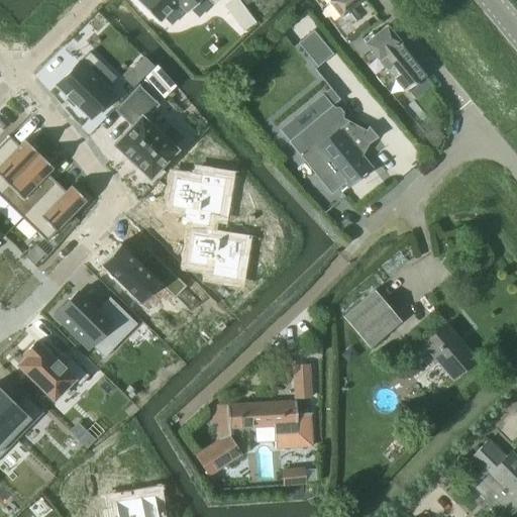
[(0,0),(0,16),(16,0),(0,0)]
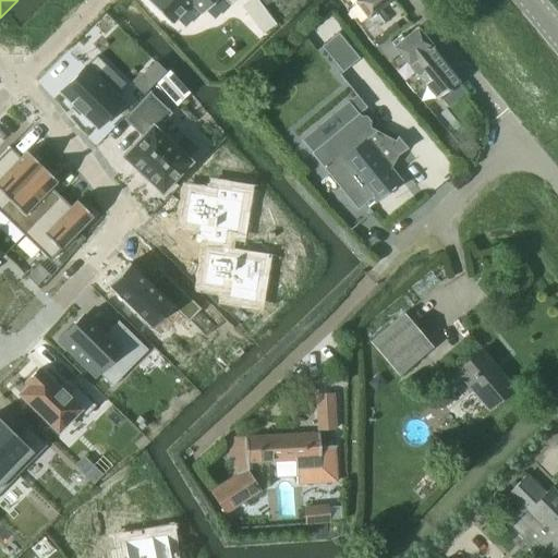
[(146,0),(171,24),(191,3),(202,14),(215,0),(225,0),(230,4),(233,0),(146,0)]
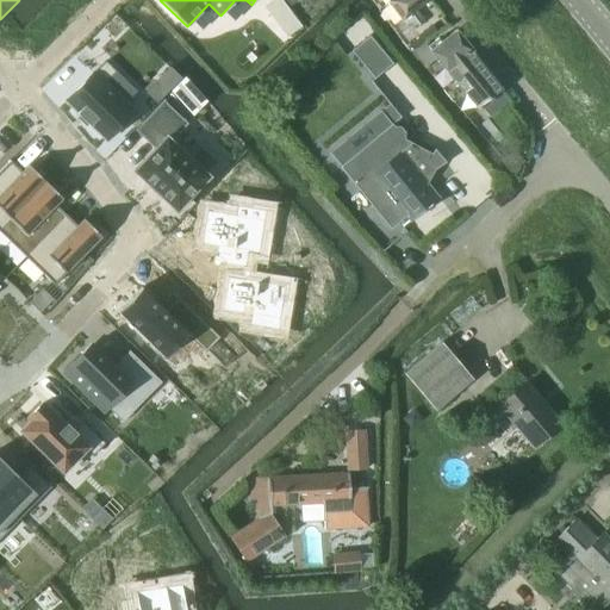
[(387,0),(390,1),(388,2),(409,27),(414,24),(417,29),(422,24),(412,13),(428,0),(387,0)]
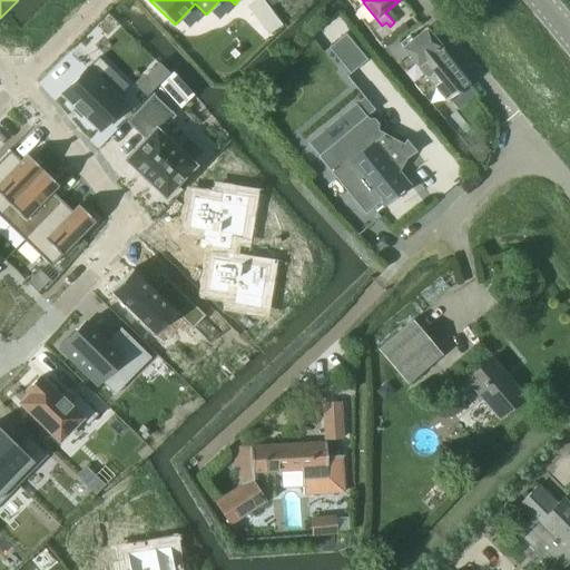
[(400,42),(446,99),(470,80),(426,28),(409,42),(405,39),(400,42)]
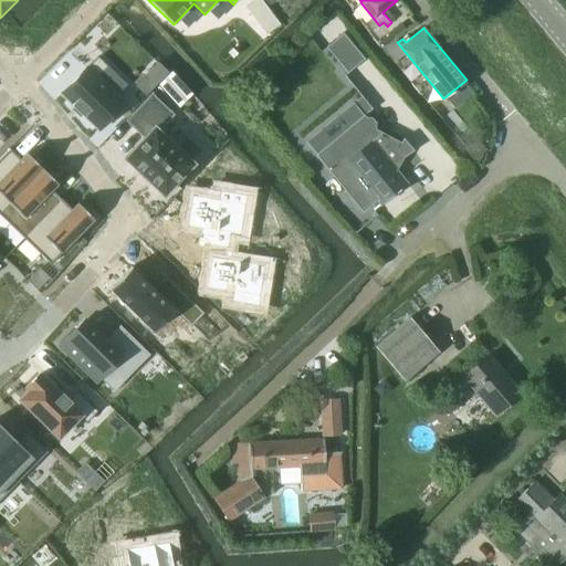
[(343,33),(325,48),(347,73),(364,59),(343,33)]
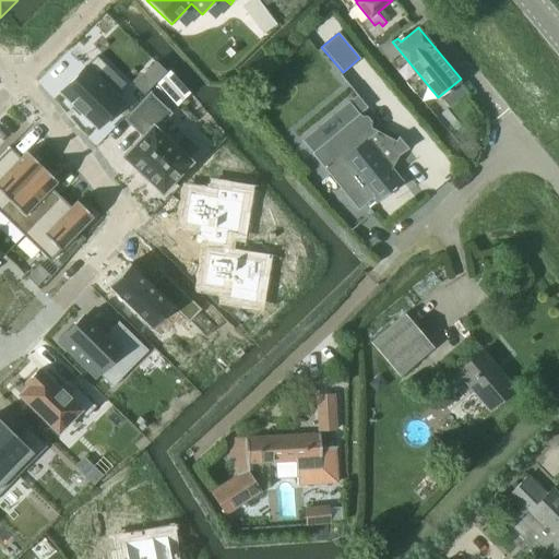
[(96,56),(61,92),(71,103),(70,104),(82,116),(84,115),(97,128),(121,103),(114,94),(125,83),(106,66),(96,56)]
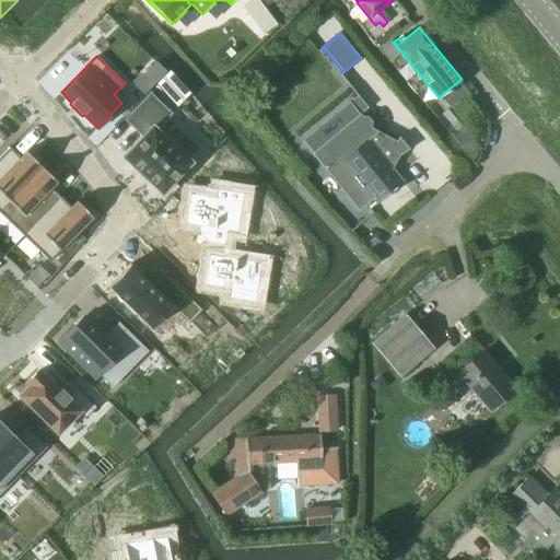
[(156,61),(143,73),(154,84),(166,72),(156,61)]
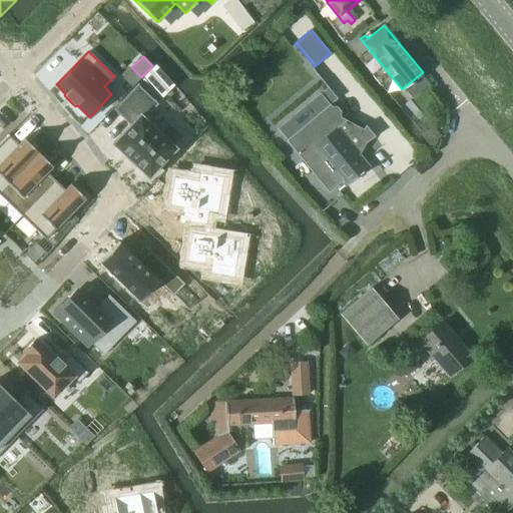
[(154,65),(143,76),(162,96),(173,85),(154,65)]
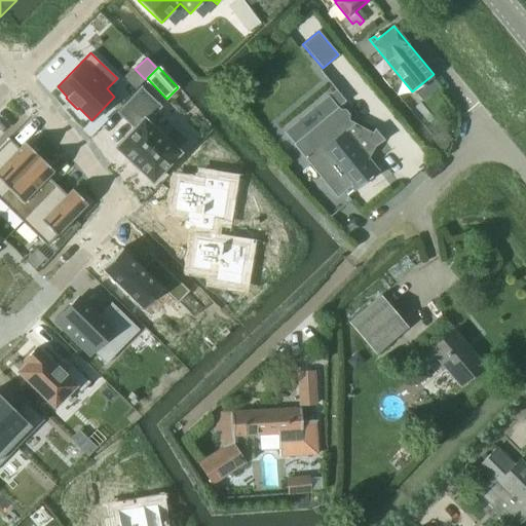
[(117,146),(115,147),(117,149),(117,148),(128,159),(139,170),(139,168),(150,180),(152,182),(153,181),(153,180),(180,152),(178,150),(188,140),(172,124),(162,136),(148,122),(163,107),(142,87),(118,113),(134,127),(117,146)]
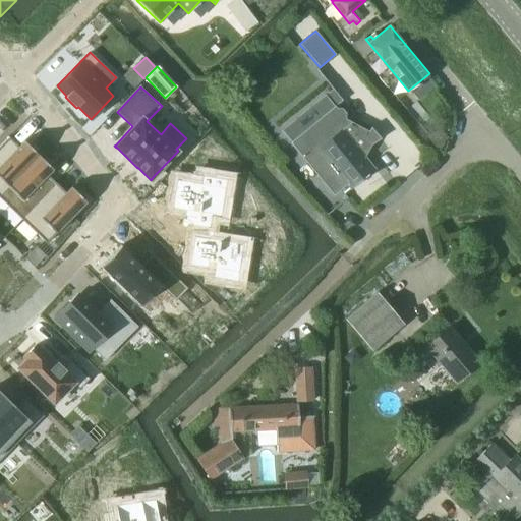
[(331,110),(292,142),(334,194),(346,184),(349,188),(373,169),(358,151),(367,143),(368,147),(370,145),(364,137),(367,131),(344,119),(344,113),(341,108),(335,107),(331,110)]
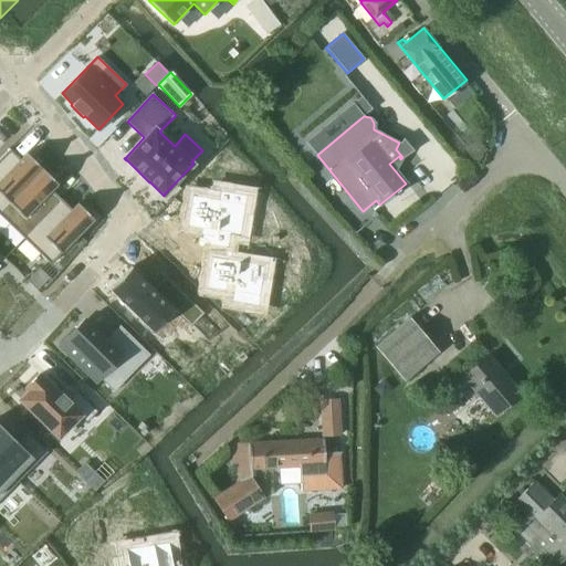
[(399,143),(396,149),(402,157),(412,150),(402,137),(399,143)]
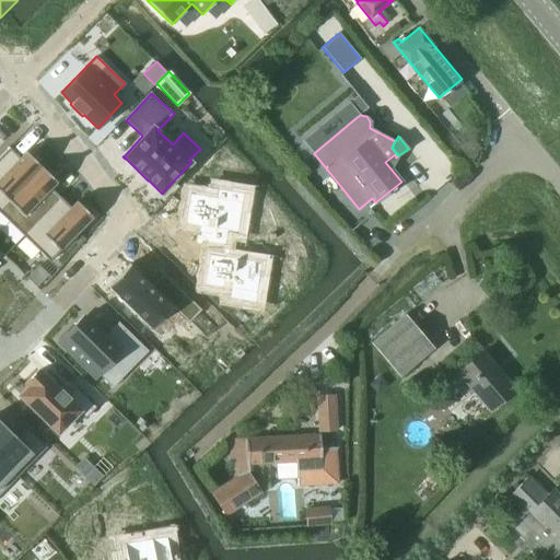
[(9,148),(0,156),(0,208),(42,166),(25,151),(20,158),(9,148)]
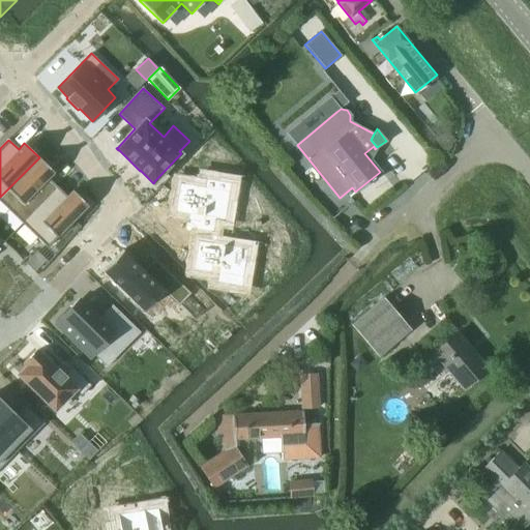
[(39,157),(0,197),(0,201),(22,223),(57,186),(49,178),(54,173),(39,157)]
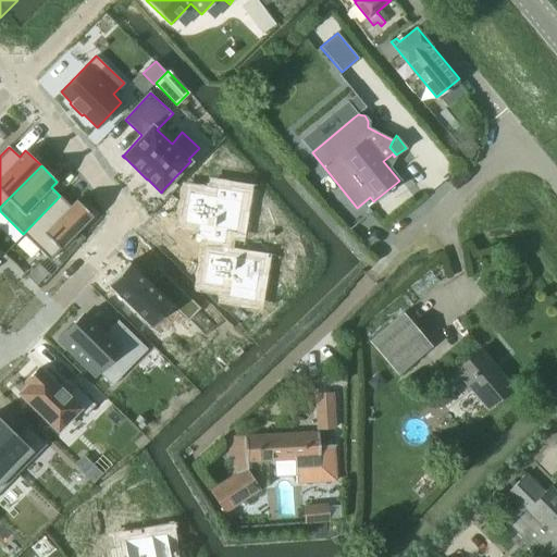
[(188,195),(185,219),(199,221),(196,243),(224,247),(226,234),(236,235),(243,195),(203,188),(202,197),(188,195)]
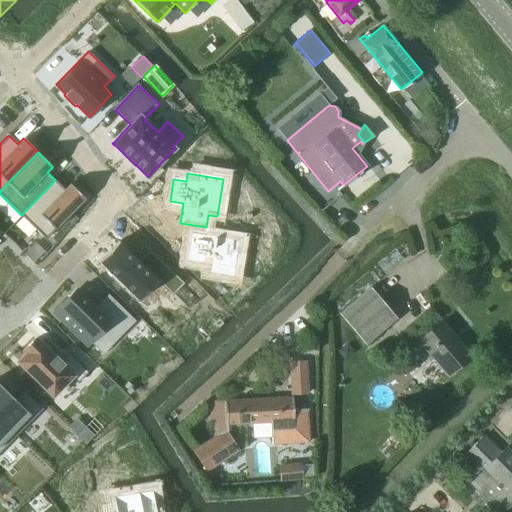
[(55,180),(21,215),(45,239),(85,199),(70,183),(64,189),(55,180)]
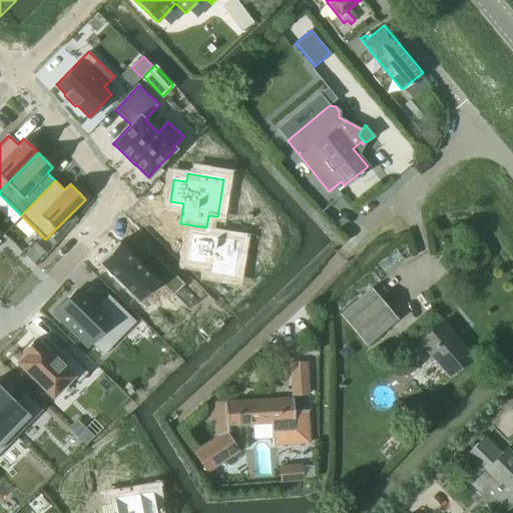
[(192,235),(188,265),(200,267),(199,275),(235,280),(241,242),(192,235)]
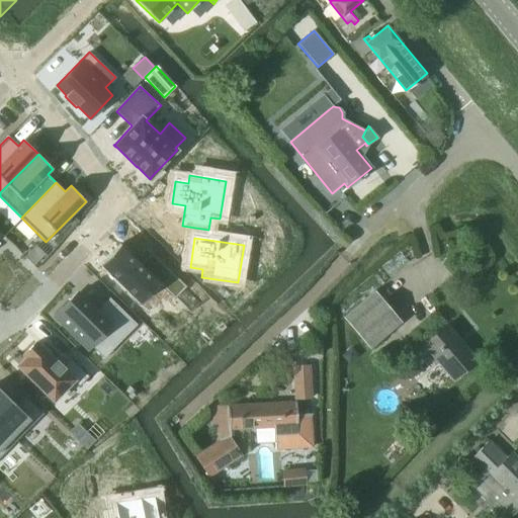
[(120,244),(99,265),(140,304),(159,284),(174,298),(186,286),(151,252),(140,263),(120,244)]
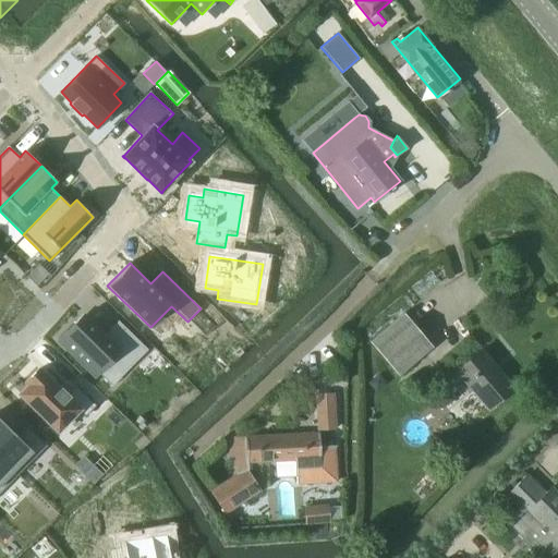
[(38,265),(27,277),(36,286),(48,274),(38,265)]
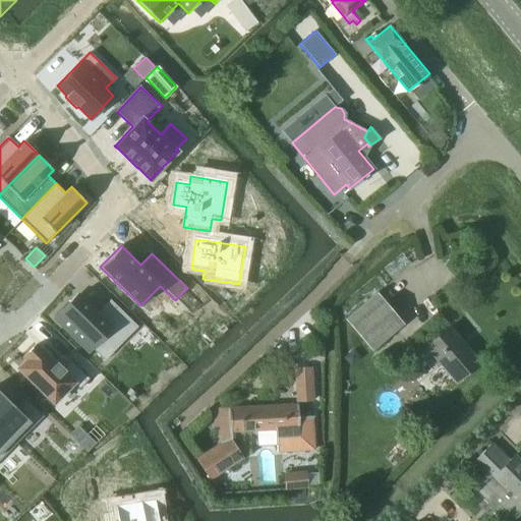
[(99,315),(84,302),(77,294),(70,301),(69,300),(68,301),(69,302),(54,317),(89,351),(92,348),(100,339),(111,350),(135,326),(136,328),(137,327),(110,299),(109,300),(111,302),(99,315)]
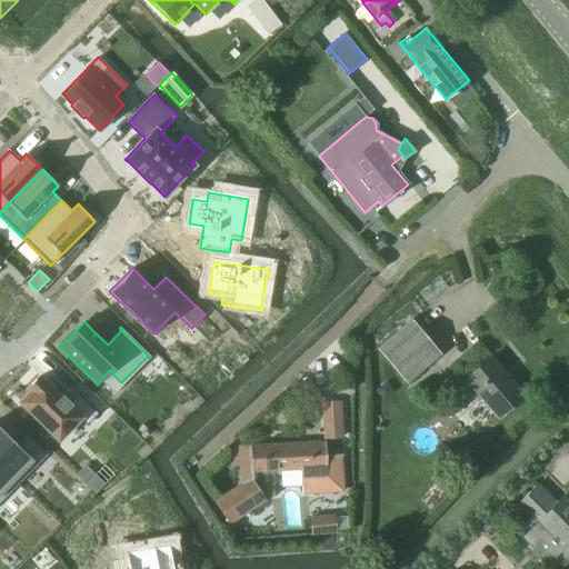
[(379,351),(407,382),(441,353),(412,321),(379,351)]
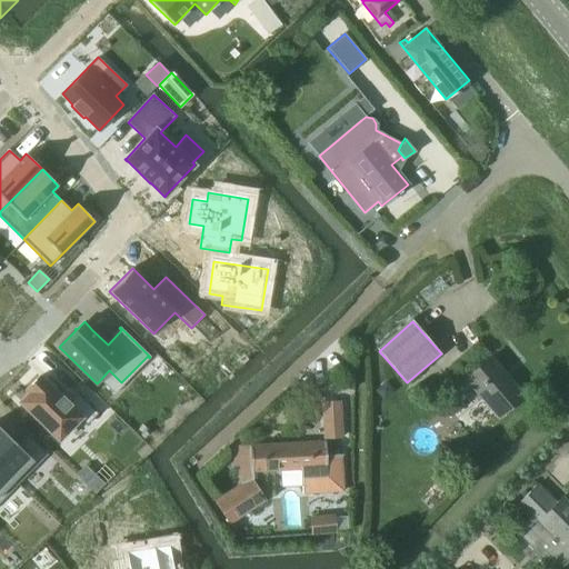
[(337,353),(329,359),(337,370),(345,365),(337,353)]
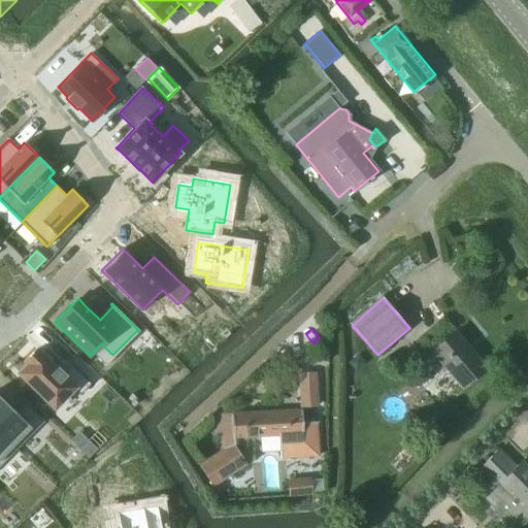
[(432,350),(464,386),(488,365),(456,329),(432,350)]
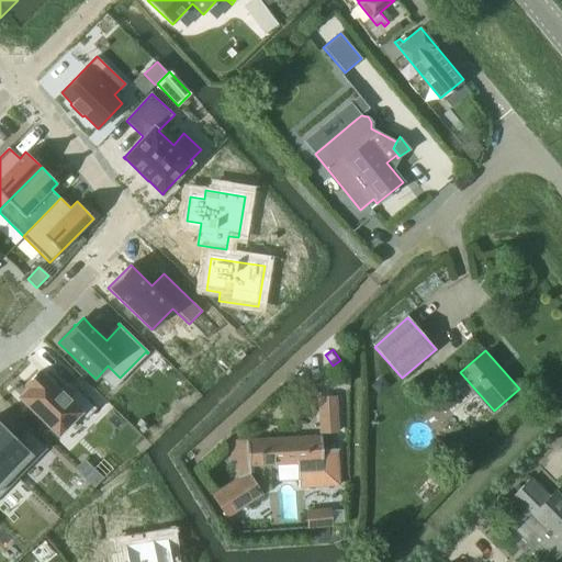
[(85,419),(96,408),(76,389),(67,397),(60,391),(58,392),(38,372),(26,384),(29,388),(20,396),(57,434),(78,413),(85,419)]
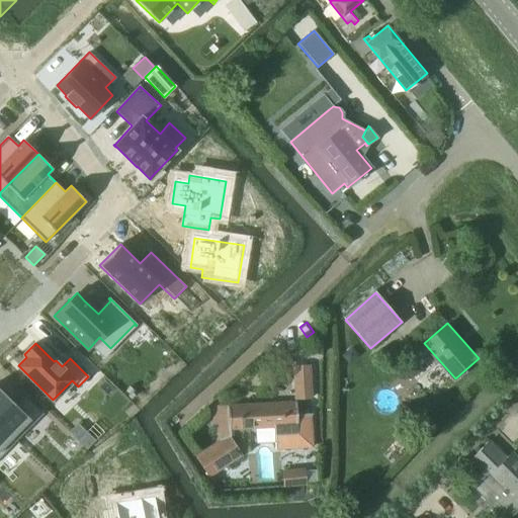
[(294,399),(312,398),(311,383),(293,384),(294,399)]
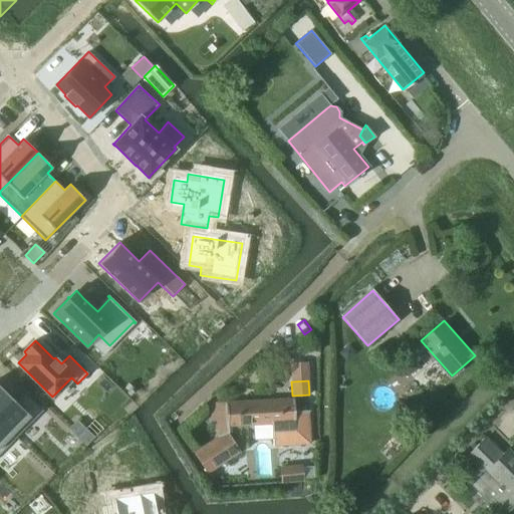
[(0,421),(16,438),(42,411),(24,393),(15,402),(0,387),(0,421)]
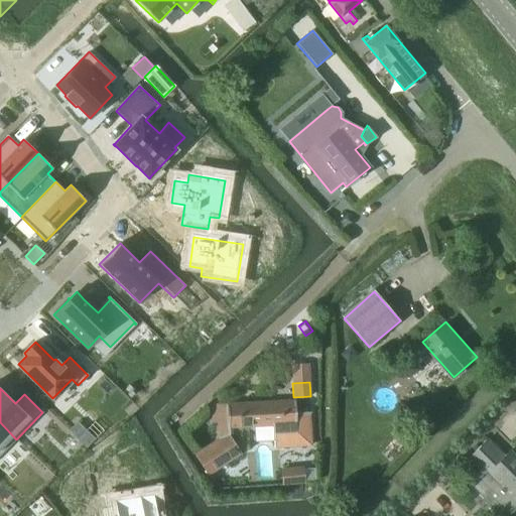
[(209,445),(197,454),(209,473),(241,453),(229,433),(228,427),(254,426),(255,441),(273,440),(273,448),(310,447),(308,413),(294,414),(294,402),(221,405),(214,405),(214,422),(217,422),(218,440),(209,445)]
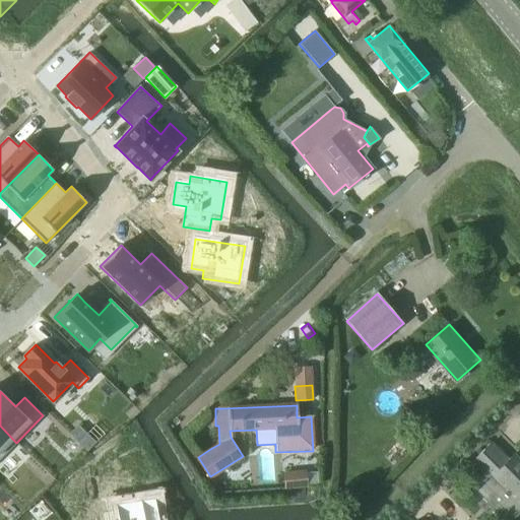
[(0,458),(16,443),(0,426),(0,458)]
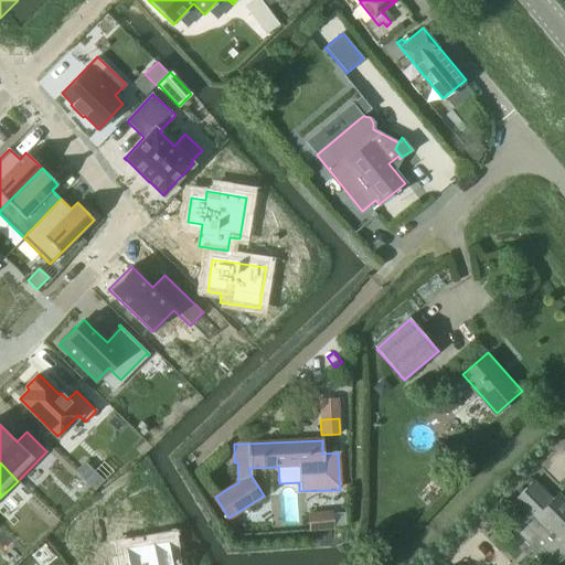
[(547,564),(556,564),(564,556),(564,496),(560,490),(554,497),(535,478),(510,503),(522,516),(511,528),(528,545),(526,546),(536,555),(537,554),(547,564)]
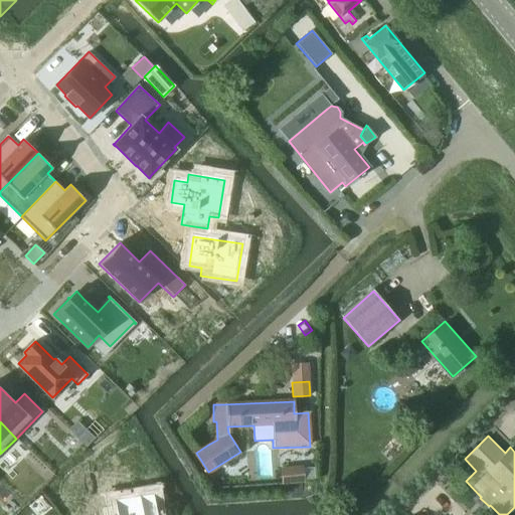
[(305,483),(304,481),(303,465),(279,468),(281,482),(281,485),(289,484),(305,483)]
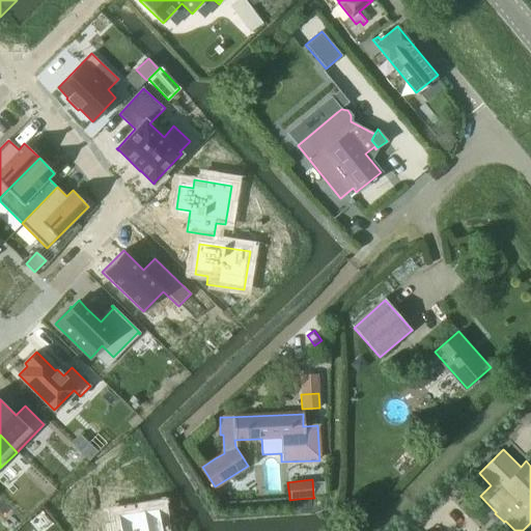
[(118,530),(162,530),(159,508),(116,514),(118,530)]
